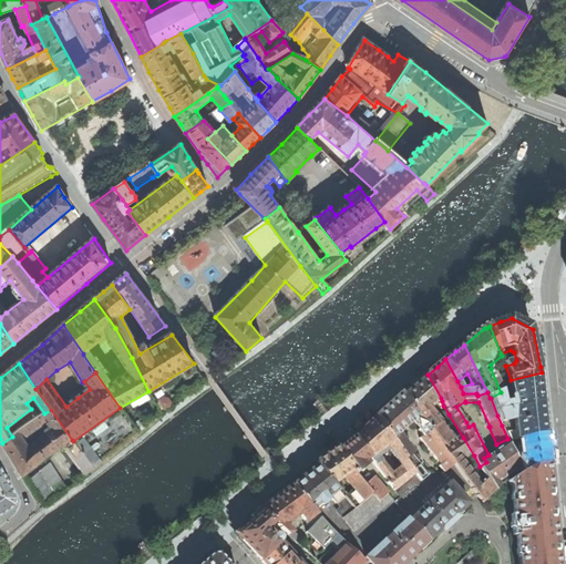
[(545,400),(542,372),(511,380),(514,399),(512,400),(513,404),(505,407),(501,392),(491,398),(497,416),(545,406),(545,400)]
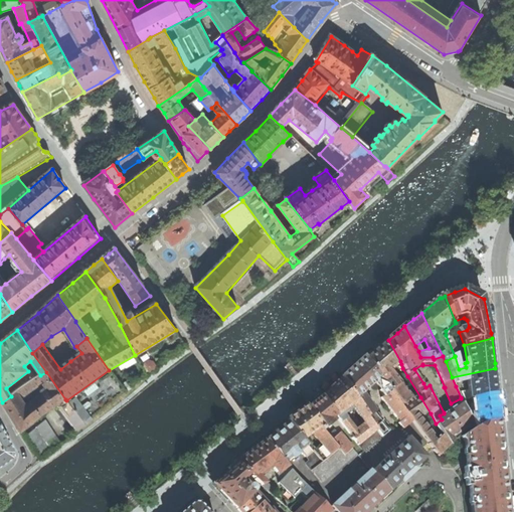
[(377,350),(366,359),(391,393),(400,386),(390,373),(401,364),(400,361),(388,340),(377,350)]
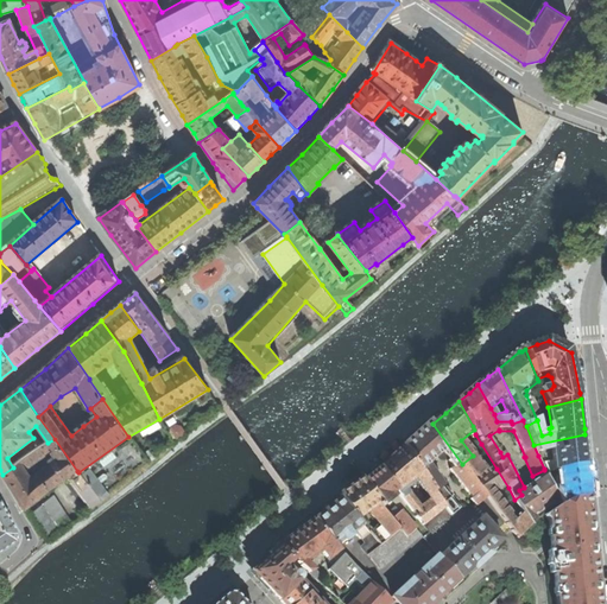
[(419,436),(405,447),(437,495),(444,489),(429,468),(444,455),(450,463),(449,464),(454,471),(451,472),(473,502),(472,502),(478,509),(488,501),(468,474),(462,465),(462,464),(432,424),(419,436)]
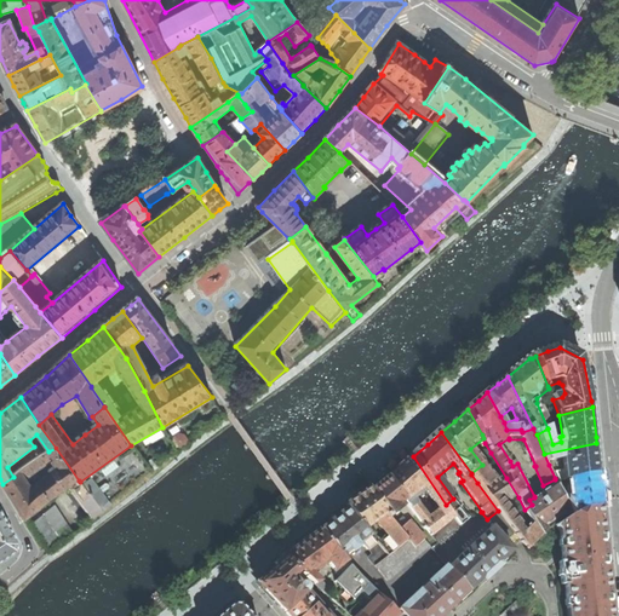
[(599,471),(596,443),(544,454),(549,465),(563,461),(566,477),(555,478),(555,479),(557,484),(571,482),(600,477),(599,471)]
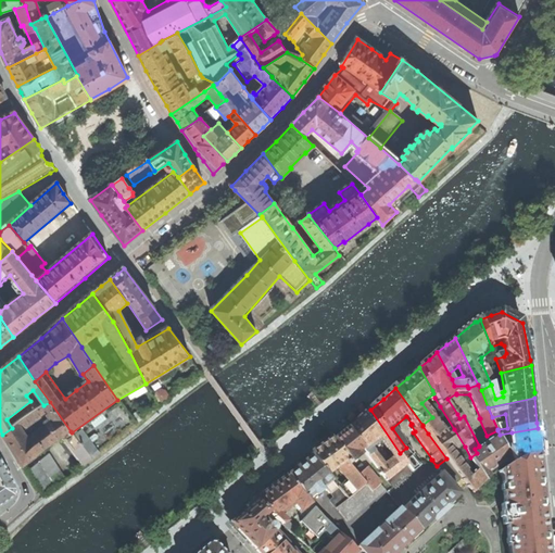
[(117,400),(72,432),(93,460),(110,448),(108,444),(106,444),(101,437),(100,435),(93,426),(111,414),(117,422),(116,423),(118,424),(124,431),(126,434),(137,425),(117,400)]
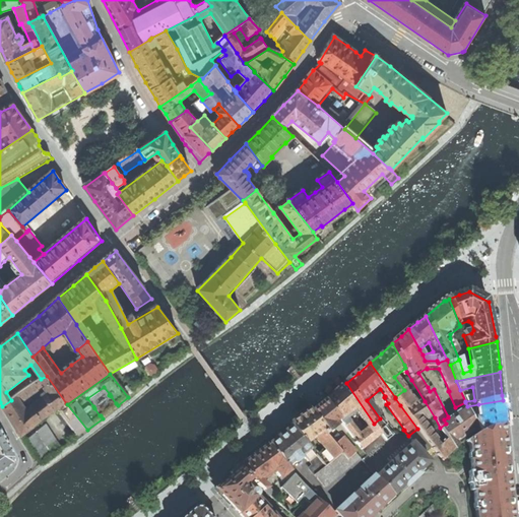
[(2,406),(12,422),(21,437),(59,408),(66,403),(47,376),(41,379),(11,400),(2,406)]
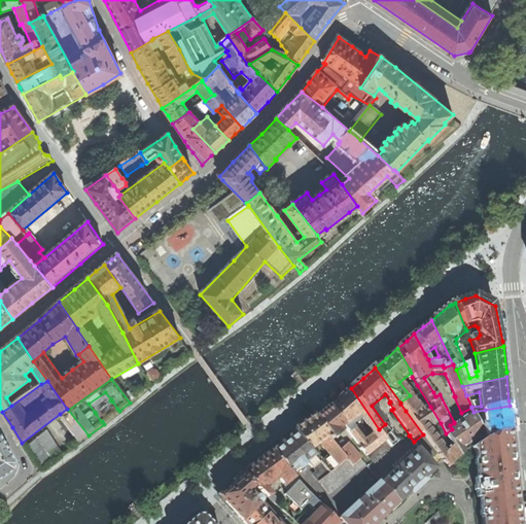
[(341,398),(329,409),(345,428),(367,458),(386,443),(377,430),(379,429),(351,388),(341,398)]
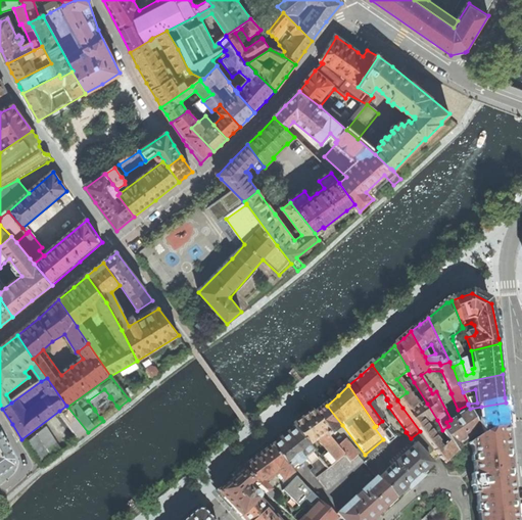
[(103,421),(119,408),(116,406),(111,398),(109,397),(110,396),(104,389),(88,400),(94,409),(95,411),(100,418),(101,418),(103,421)]
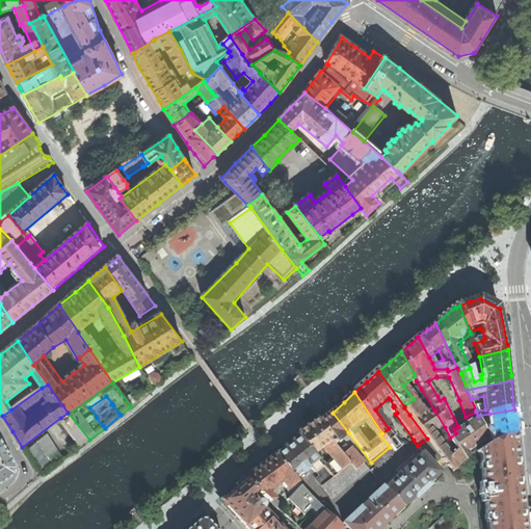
[(426,415),(414,399),(404,406),(404,407),(409,415),(427,439),(445,461),(454,472),(465,463),(465,461),(458,451),(449,459),(449,458),(446,454),(447,453),(435,438),(434,437),(432,435),(445,427),(434,411),(431,413),(431,412),(426,415)]
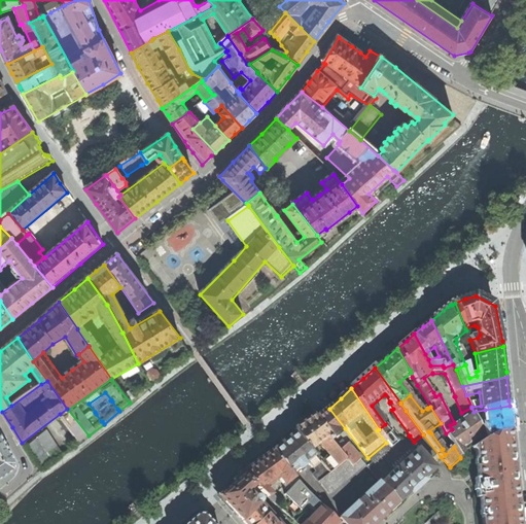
[(511,420),(510,406),(485,410),(487,428),(482,428),(487,440),(499,434),(512,433),(511,420)]
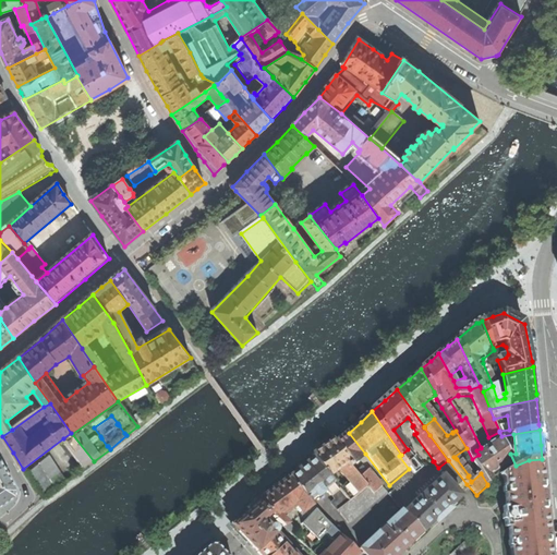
[(72,434),(71,433),(63,438),(65,441),(62,443),(83,469),(85,468),(94,461),(72,434)]
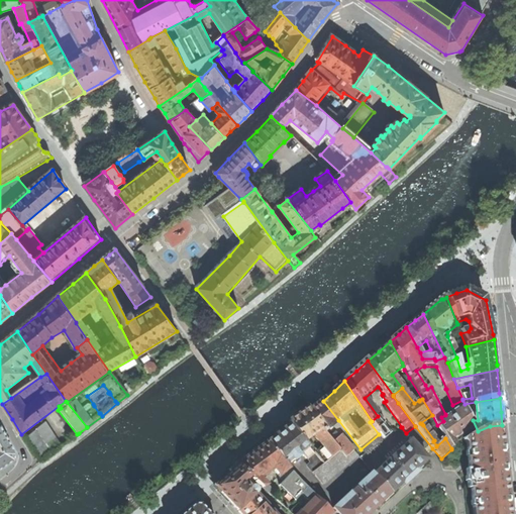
[(315,408),(310,412),(327,434),(336,427),(334,424),(338,420),(323,401),(320,405),(315,408)]
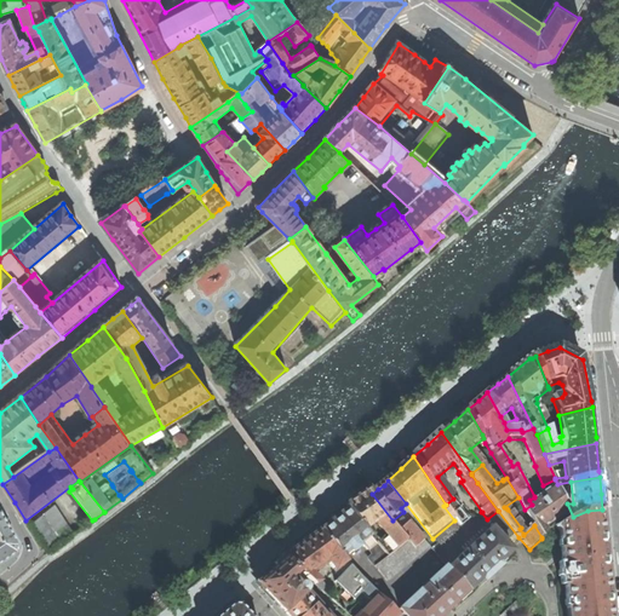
[(559,487),(532,505),(525,510),(534,525),(542,537),(555,529),(573,517),(567,504),(559,487)]
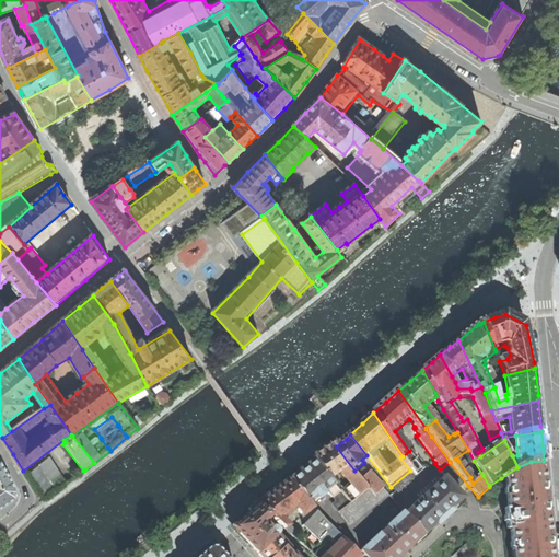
[(326,453),(316,461),(332,482),(338,476),(337,475),(340,473),(350,486),(341,494),(351,507),(370,491),(362,482),(353,472),(354,471),(336,447),(326,453)]
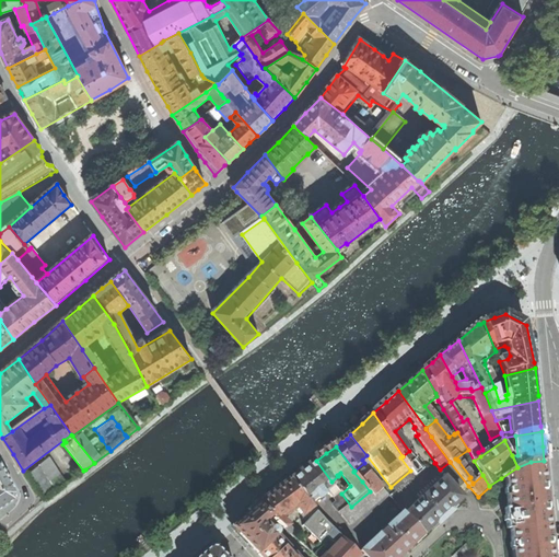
[(409,451),(403,456),(400,457),(410,471),(417,478),(426,471),(409,451)]
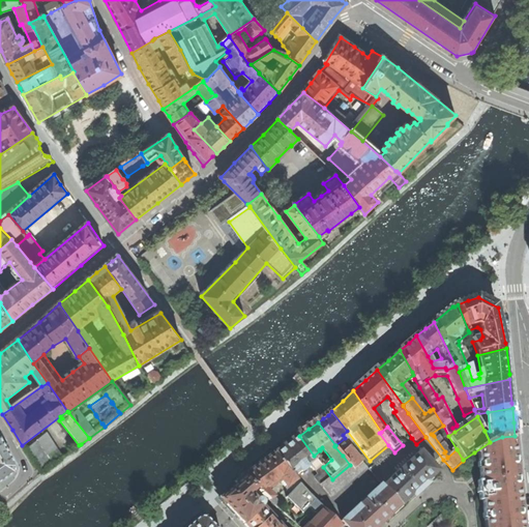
[(26,451),(42,476),(63,459),(48,434),(26,451)]
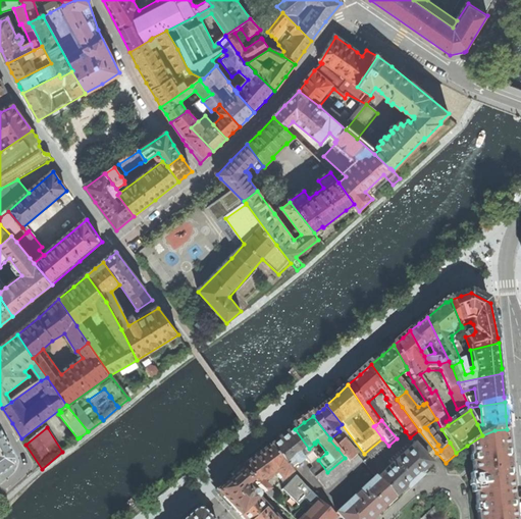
[(283,438),(271,449),(287,469),(288,469),(290,471),(296,467),(297,468),(298,468),(303,464),(303,463),(302,462),(306,459),(315,470),(311,473),(327,492),(363,463),(359,458),(351,464),(345,458),(327,472),(318,460),(309,449),(295,429),(283,438)]
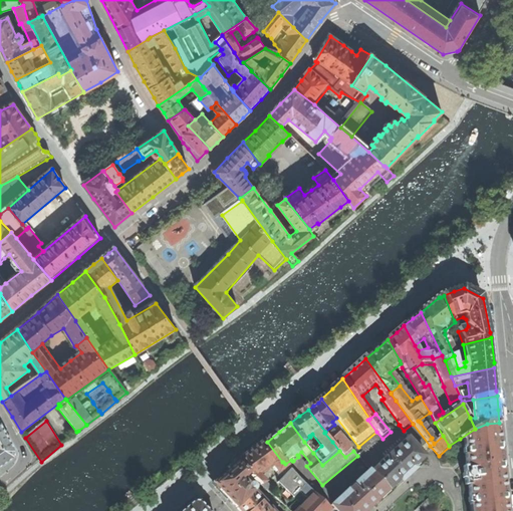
[(508,510),(507,496),(504,473),(506,471),(505,467),(504,466),(503,459),(503,453),(504,452),(503,447),(502,446),(499,423),(487,424),(475,429),(460,439),(464,444),(465,451),(464,452),(464,456),(466,458),(467,469),(464,469),(464,476),(463,477),(464,481),(465,483),(466,489),(469,488),(470,500),(469,502),(469,505),(471,507),(471,510),(508,510)]
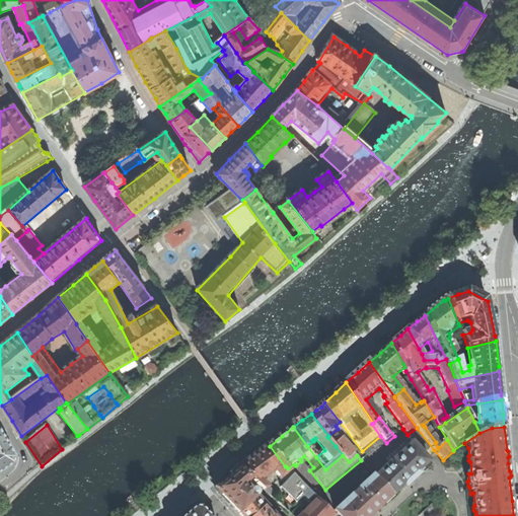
[(0,475),(12,468),(13,462),(0,438),(0,475)]
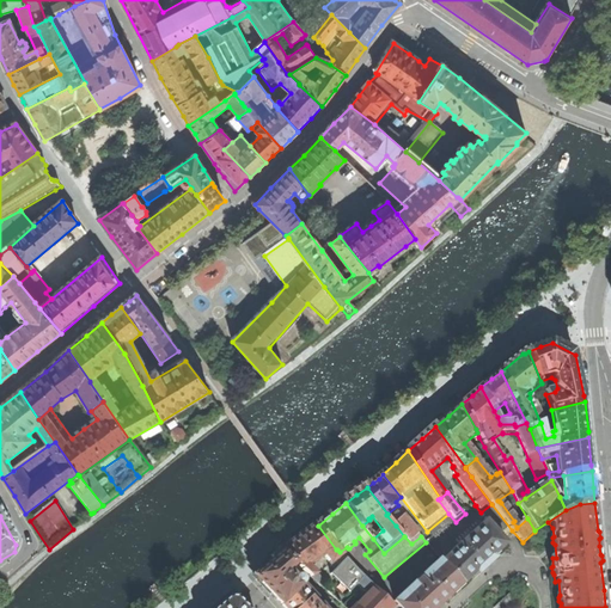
[(405,517),(396,526),(404,536),(411,544),(421,536),(421,535),(405,517)]
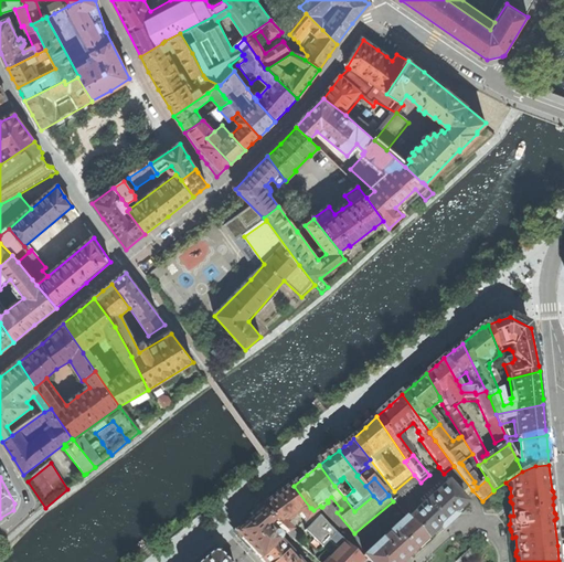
[(276,497),(259,509),(273,522),(274,521),(282,529),(299,517),(310,508),(294,486),(293,485),(276,497)]
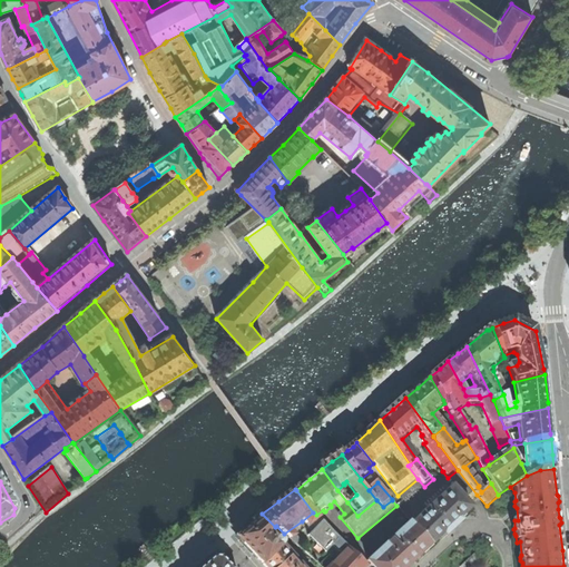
[(453,489),(413,526),(432,546),(444,535),(447,537),(453,530),(462,522),(460,521),(472,509),(453,489)]
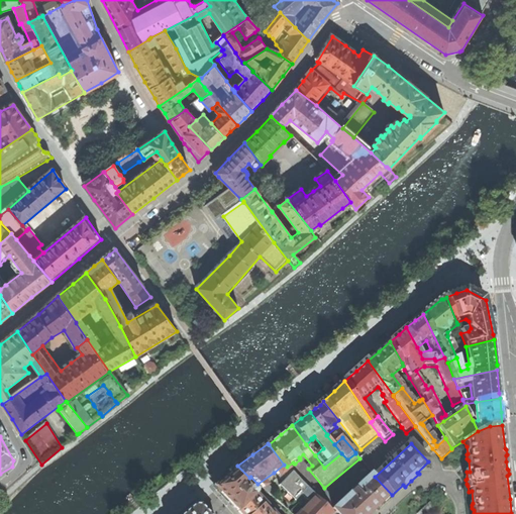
[(303,496),(311,504),(316,498),(294,476),(287,467),(285,465),(284,465),(274,473),(283,487),(280,489),(297,504),(303,496)]
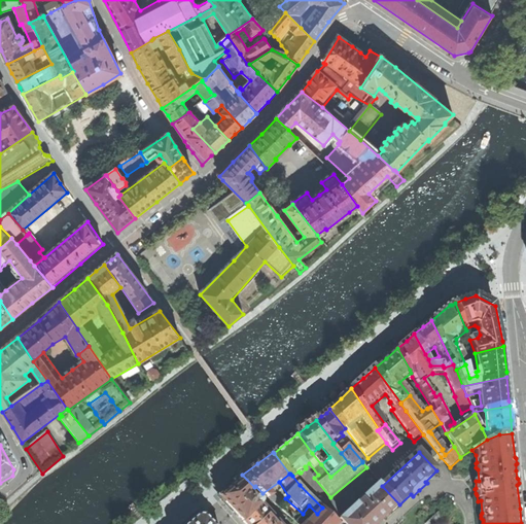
[(231,511),(244,523),(259,507),(263,503),(261,502),(261,500),(259,499),(257,499),(254,500),(249,494),(255,489),(254,487),(242,475),(241,475),(230,486),(218,497),(231,511)]
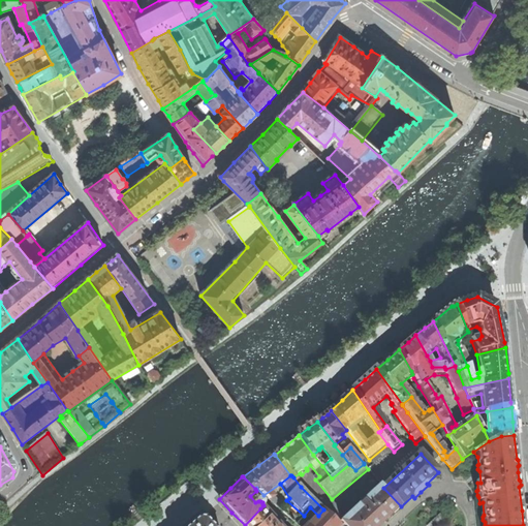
[(380,525),(386,520),(401,506),(383,488),(382,486),(342,523),(344,525),(380,525)]
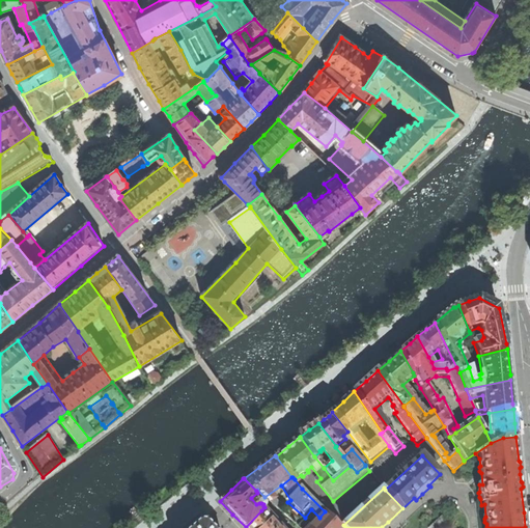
[(277,527),(261,510),(246,527),(277,527)]
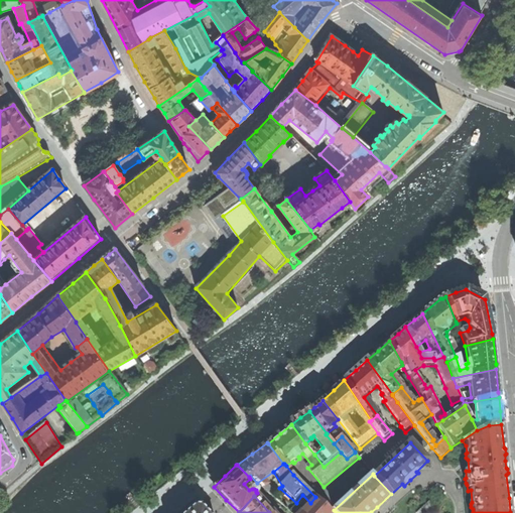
[(310,503),(300,512),(331,512),(315,497),(310,503)]
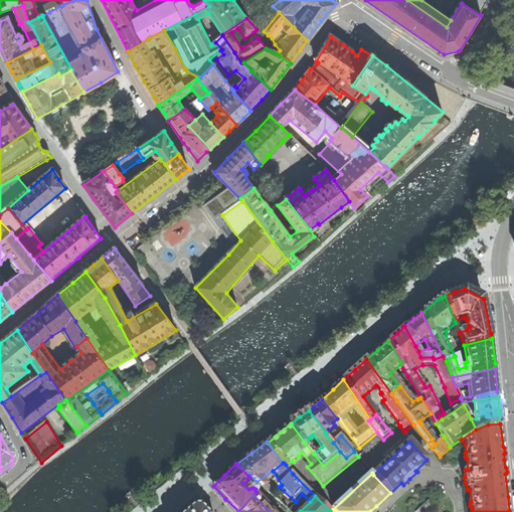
[(430,511),(434,508),(430,503),(420,511),(430,511)]
